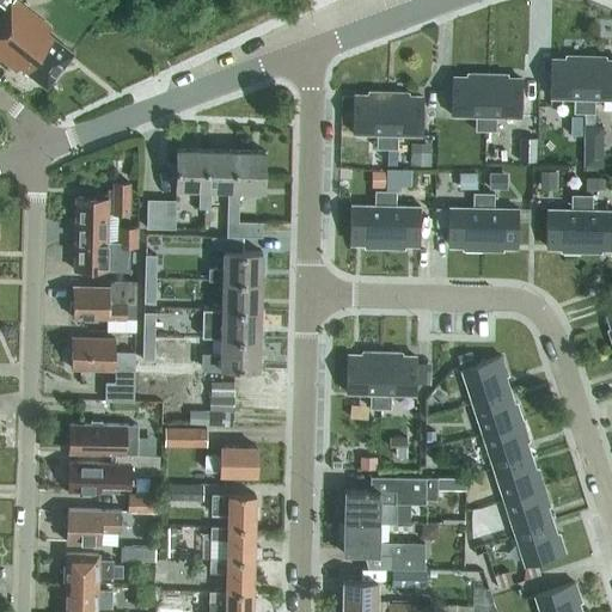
[(0,0),(0,4),(5,8),(0,14),(0,59),(16,72),(20,67),(46,87),(73,53),(47,32),(50,28),(16,0),(0,0)]
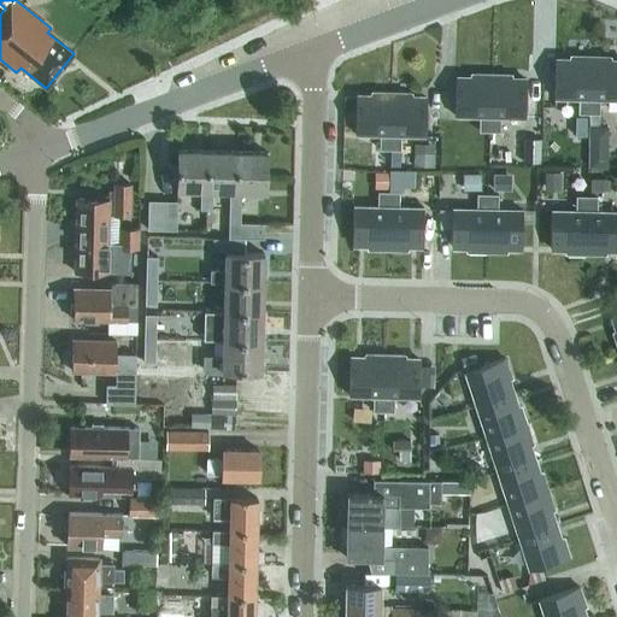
[(571,62),(556,60),(556,99),(580,99),(580,115),(589,115),(592,57),(571,57),(571,62)]
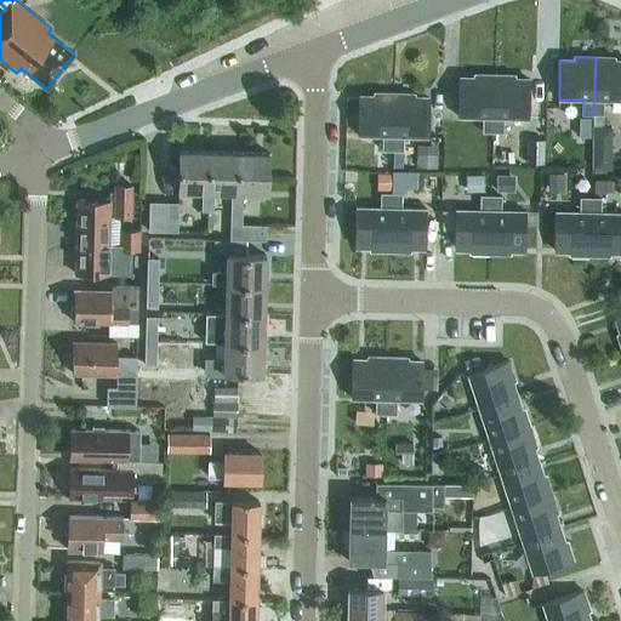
[(604,115),(604,101),(620,100),(620,62),(615,62),(615,58),(596,57),(593,115),(604,115)]
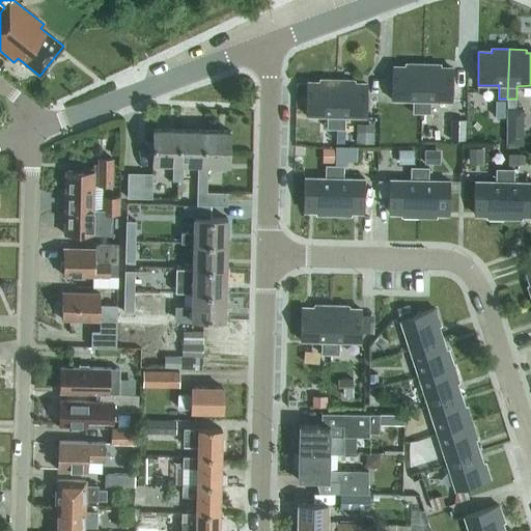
[(407,67),(393,67),(392,100),(414,101),(413,113),(422,114),(423,64),(407,64),(407,67)]
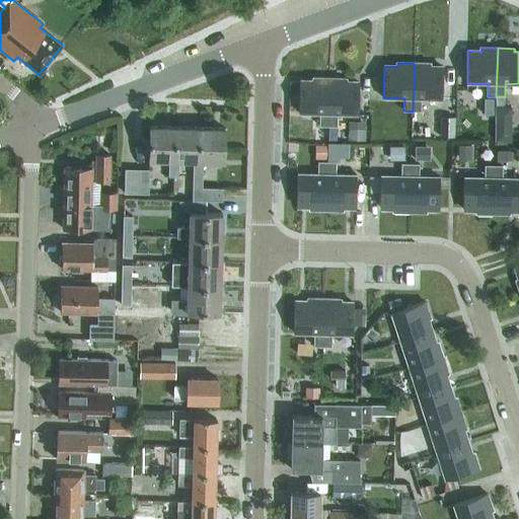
[(422,112),(422,98),(443,99),(444,68),(431,67),(431,63),(414,63),(413,112),(422,112)]
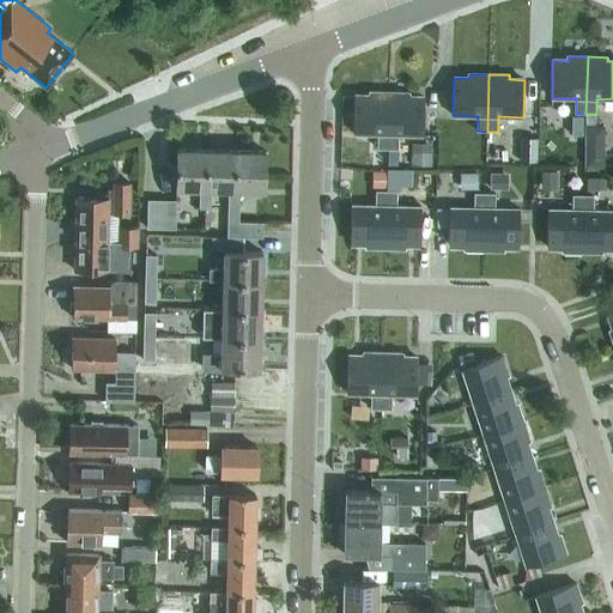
[(370,96),(354,96),(353,134),(378,134),(378,149),(388,150),(389,92),(370,92),(370,96)]
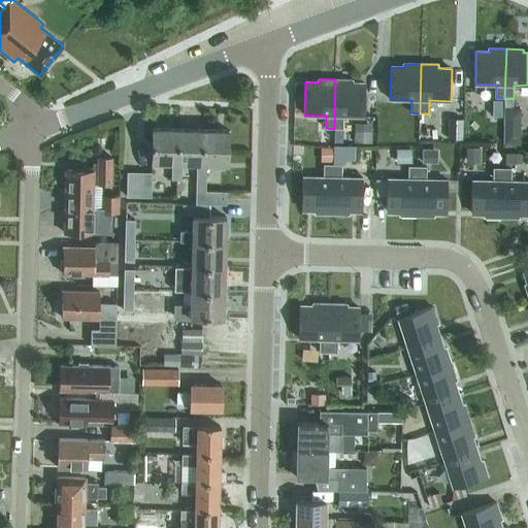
[(334,129),(343,129),(343,117),(365,117),(366,85),(353,84),(353,80),(335,79),(334,129)]
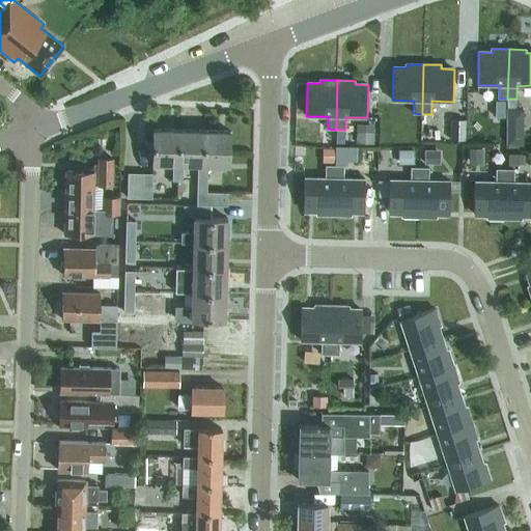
[(496,101),(495,113),(505,113),(505,101),(496,101)]
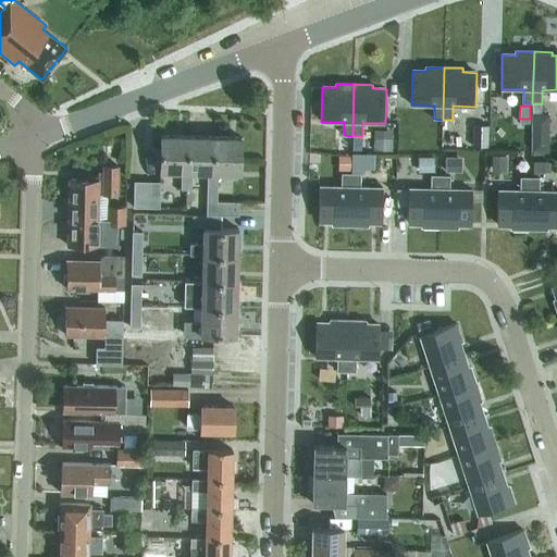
[(473,125),(472,147),(487,147),(489,125),(473,125)]
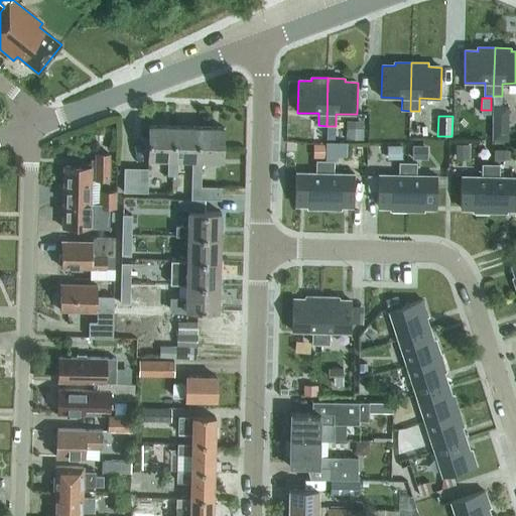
[(347,120),(346,139),(363,140),(364,121),(347,120)]
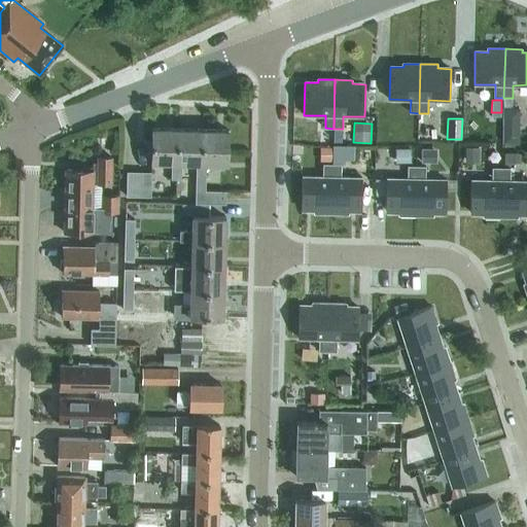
[(171,179),(181,179),(181,163),(177,163),(177,129),(152,128),(151,162),(171,162),(171,179)]
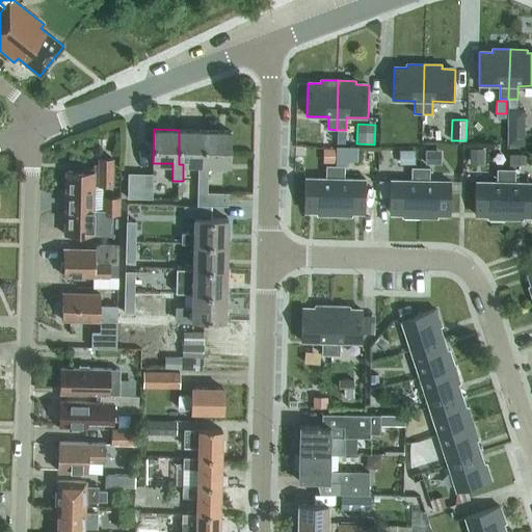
[(197,164),(197,181),(207,182),(208,164),(204,164),(204,131),(179,130),(179,164),(183,164),(197,164)]
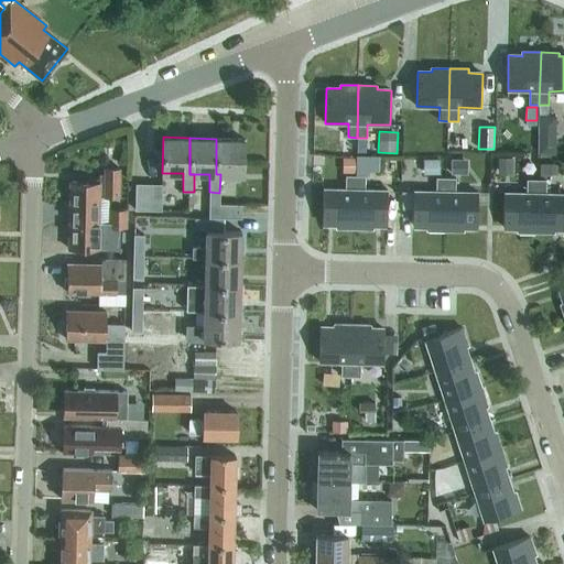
[(216,174),(220,174),(242,175),(243,139),(216,139),(216,174)]
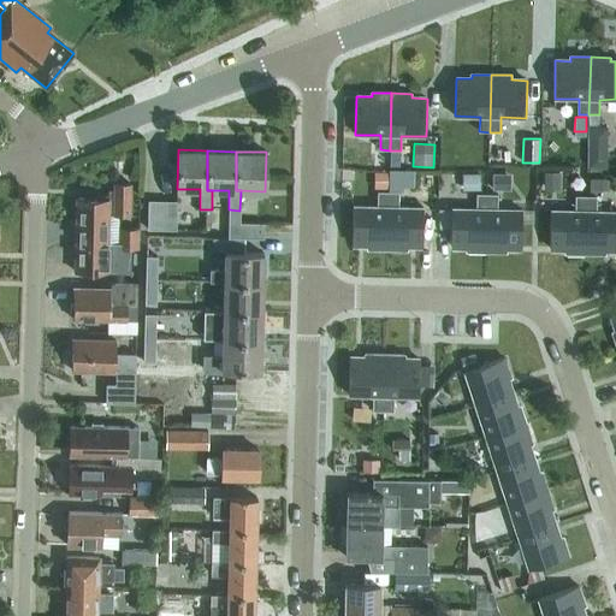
[(587,152),(587,167),(606,167),(606,157),(599,152),(587,152)]
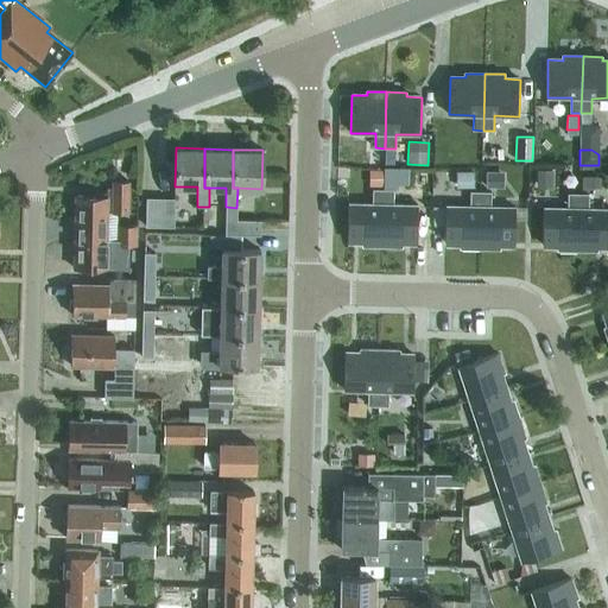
[(385,169),(384,184),(397,185),(398,170),(385,169)]
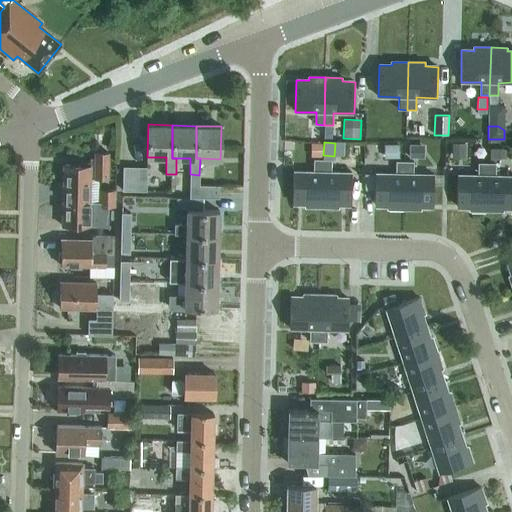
[(311,143),(310,156),(322,157),(322,143),(311,143)]
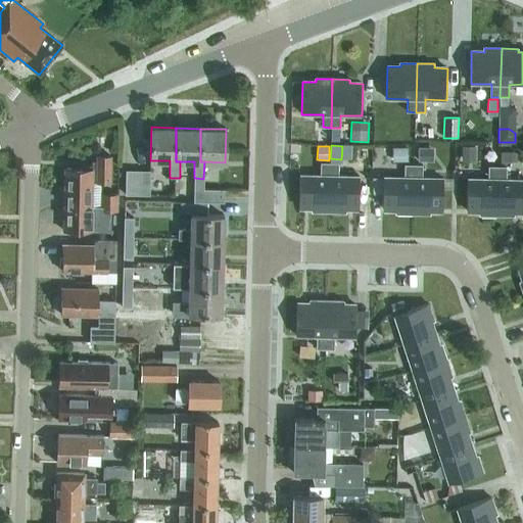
[(392,161),(408,161),(408,148),(392,148),(392,161)]
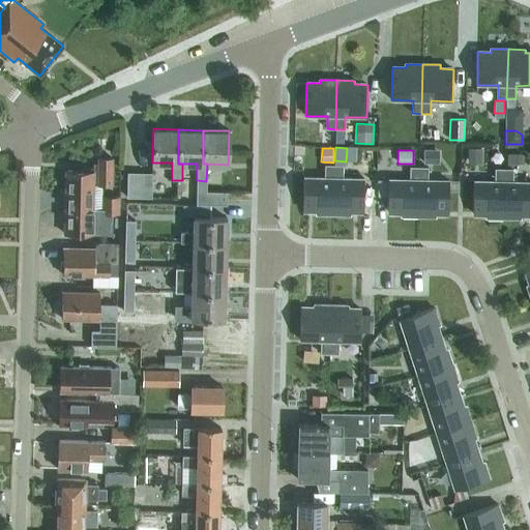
[(423,151),(423,164),(438,164),(438,151),(423,151)]
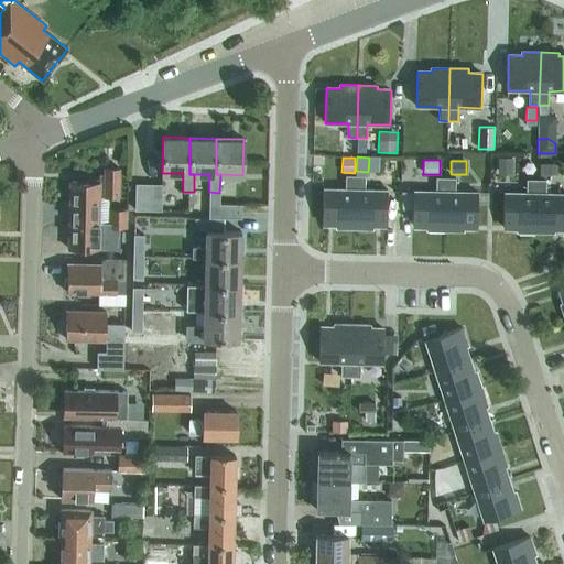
[(559,175),(559,164),(539,164),(539,174),(559,175)]
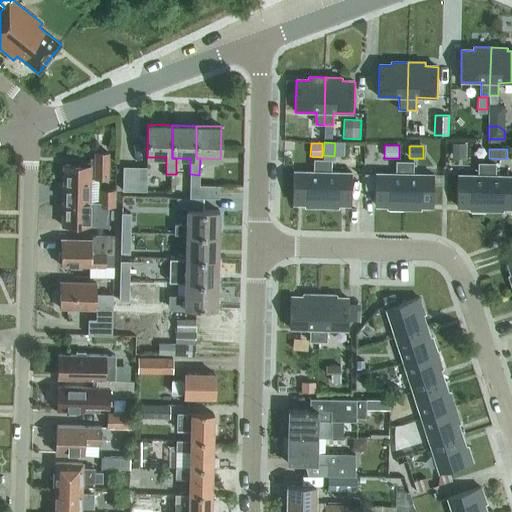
[(90,203),(90,202),(90,178),(108,179),(108,153),(94,153),(94,159),(90,158),(89,165),(63,165),(62,203),(90,203)]
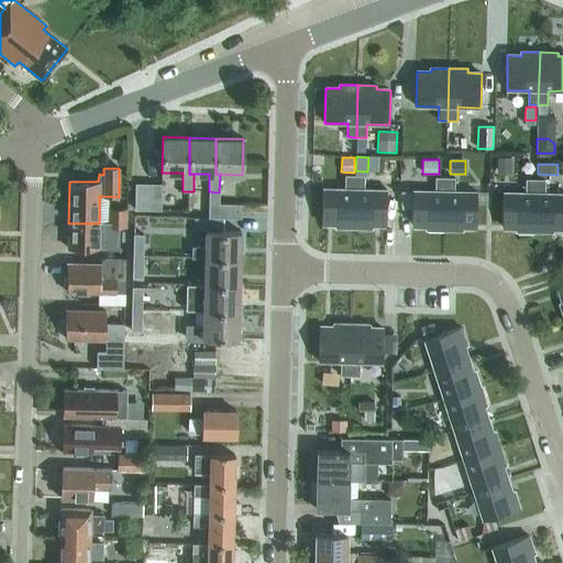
[(322,189),(322,223),(337,223),(335,228),(354,228),(355,176),(345,176),(345,189),(322,189)]
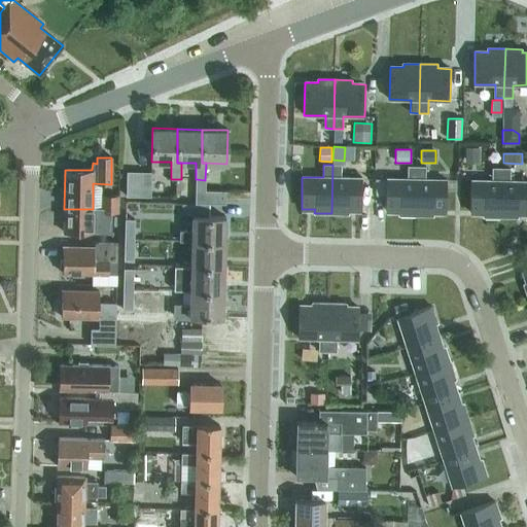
[(348,214),(348,210),(361,210),(362,178),(341,177),(342,165),(332,165),(331,213),(348,214)]
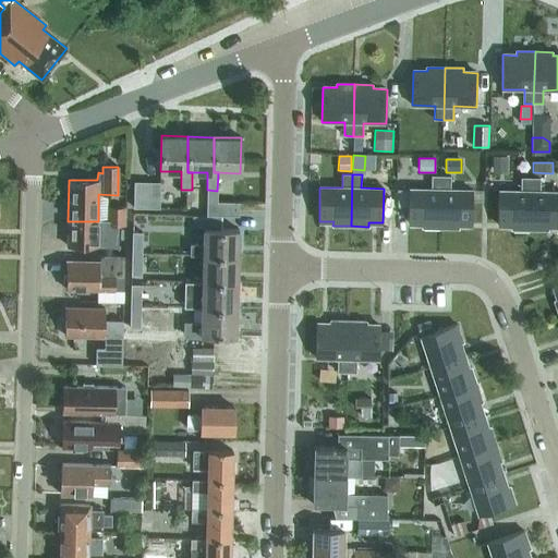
[(409,189),(409,223),(423,223),(423,228),(440,228),(441,177),(432,176),(432,190),(409,189)]
